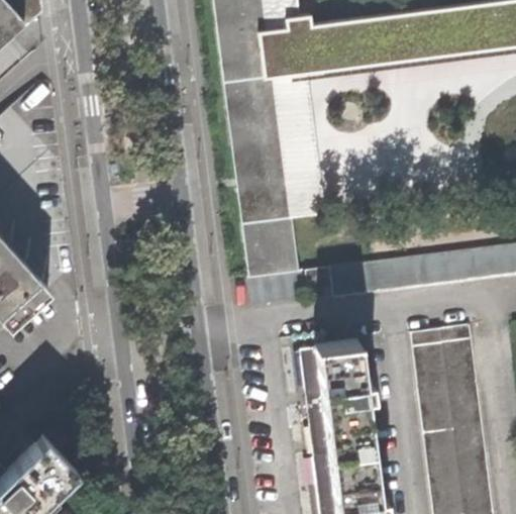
[(0,0),(0,42),(23,22),(20,0),(0,0)]
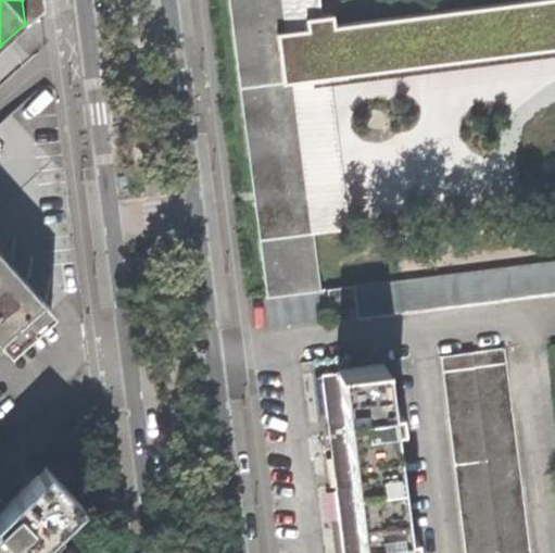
[(554,263),(320,293),(294,83),(284,84),(278,35),(288,34),(284,0),(230,0),(267,300),(266,301),(270,328),(331,321),(331,324),(554,294),(554,263)]
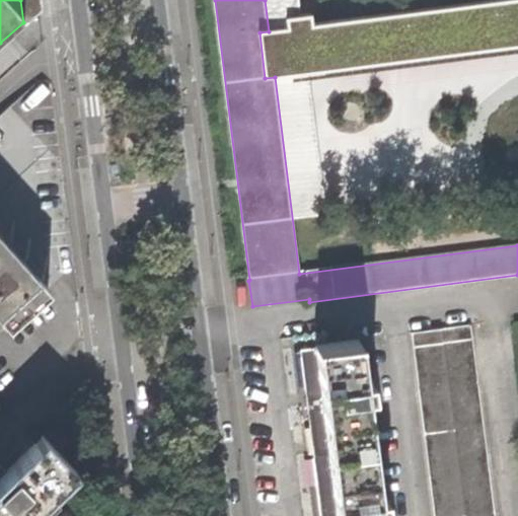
[(517,0),(504,0),(504,1),(269,31),(260,32),(265,78),(275,77),(517,45),(517,0)]
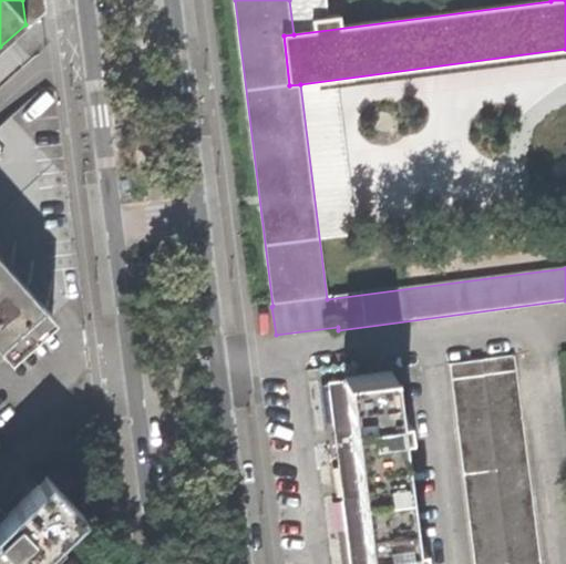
[(0,260),(0,351),(8,360),(52,319),(0,260)]
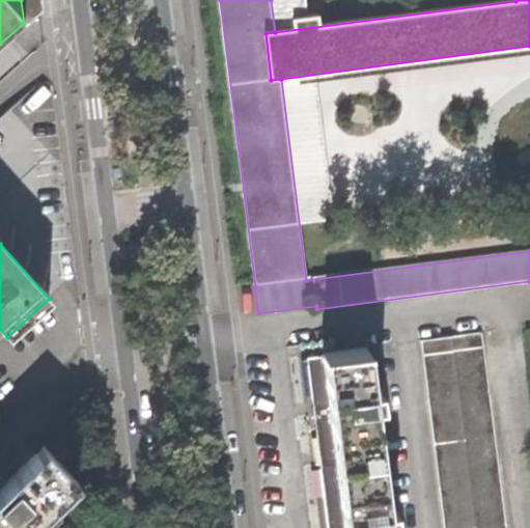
[(322,356),(336,467),(380,463),(372,409),(380,408),(379,398),(378,391),(370,392),(365,350),(322,356)]
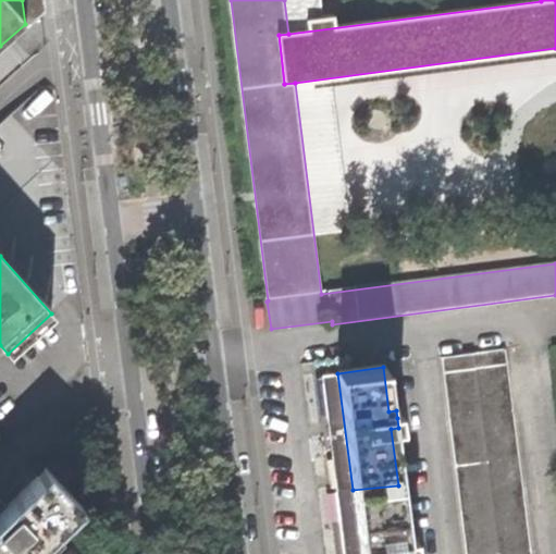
[(529,553),(506,368),(445,376),(468,553),(529,553)]
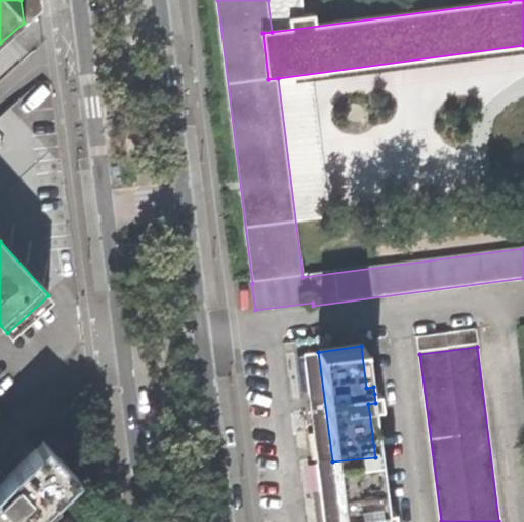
[(339,521),(332,462),(318,352),(306,353),(326,521),(339,521)]
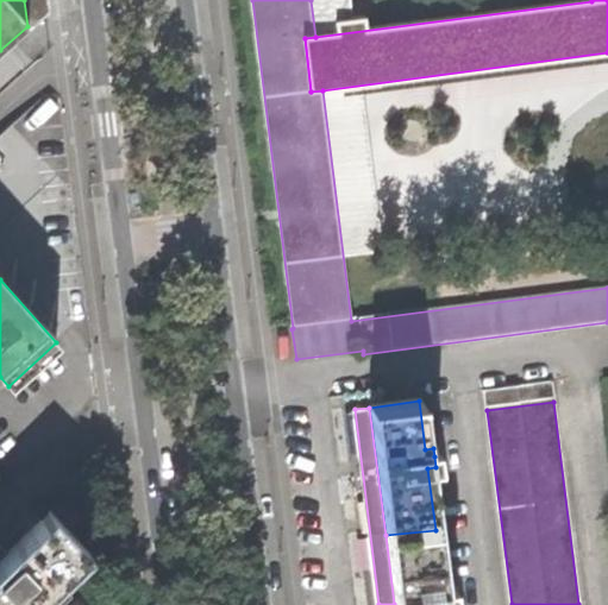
[(31,604),(87,552),(49,512),(7,554),(0,547),(0,604),(31,604)]
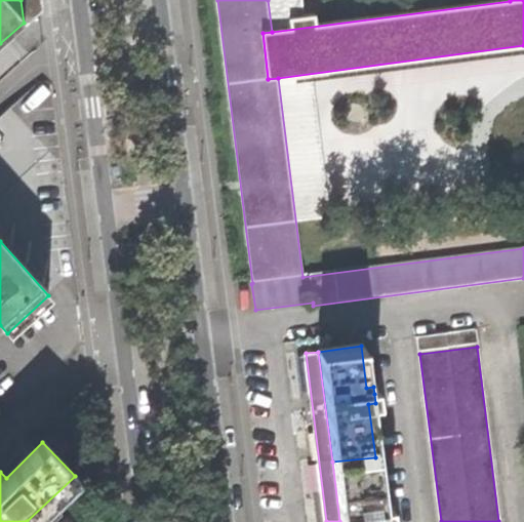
[(375,457),(332,462),(339,521),(384,521),(390,521),(389,514),(388,506),(381,507),(375,457)]
